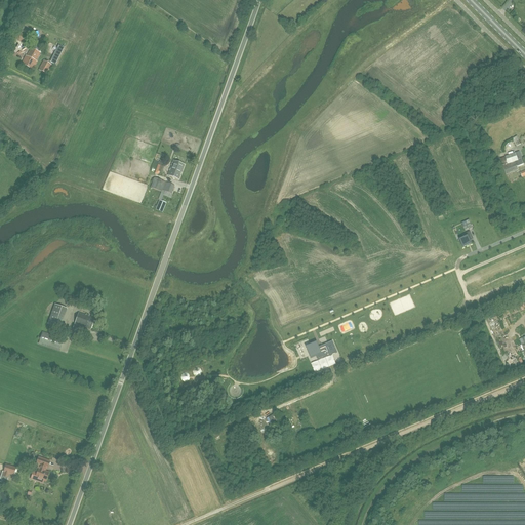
[(27,41),(29,38),(28,37),(18,32),(14,39),(23,43),(24,40),(27,41)]
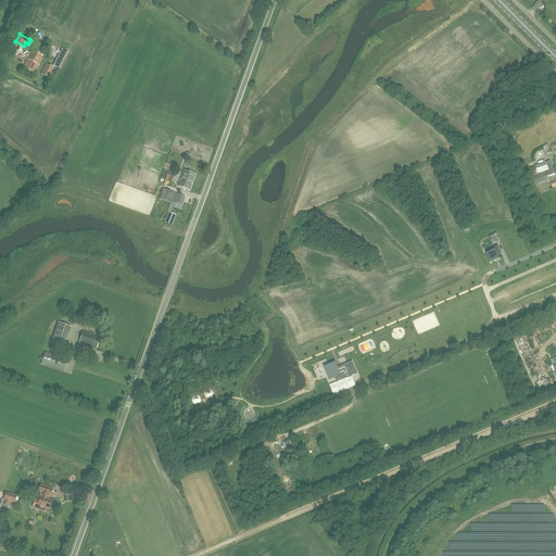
[(37,66),(42,55),(33,51),(28,61),(27,60),(23,67),(35,74),(38,67),(37,66)]
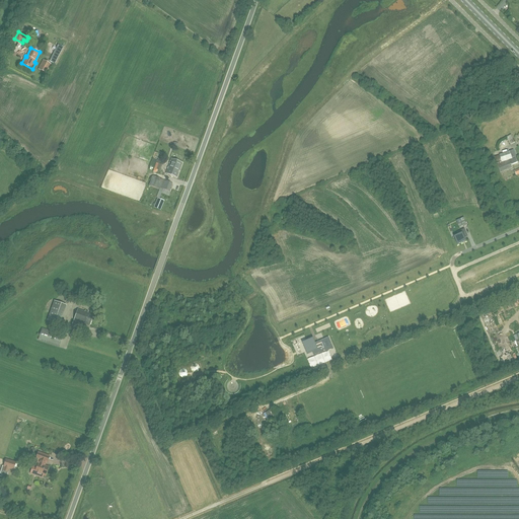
[(51,64),(43,60),(38,69),(46,73),(51,64)]
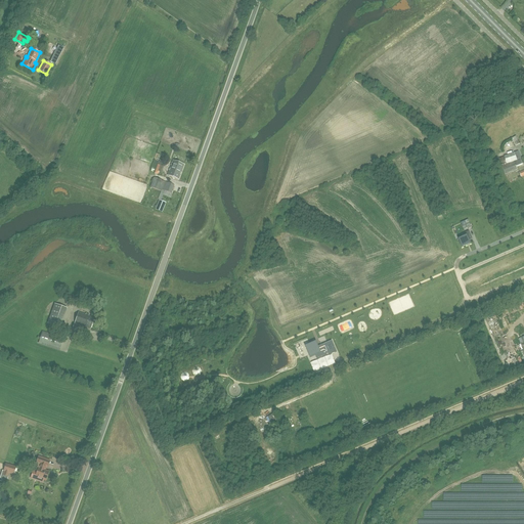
[(516,145),(520,143),(516,136),(512,138),(516,145)]
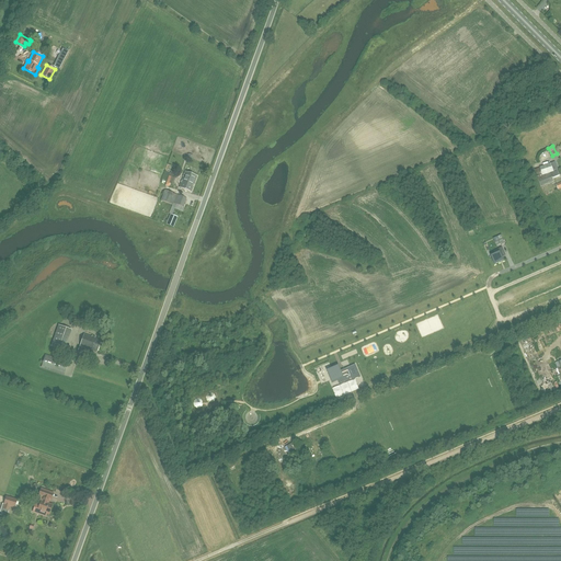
[(539,169),(541,174),(542,175),(553,171),(550,164),(539,168),(539,169)]
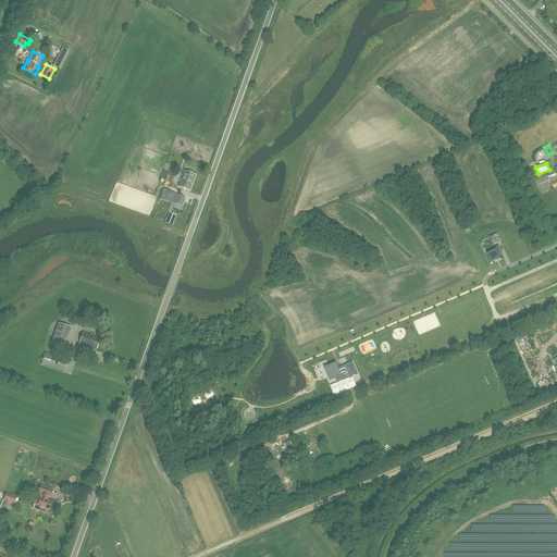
[(537,173),(535,168),(529,170),(531,176),(537,173)]
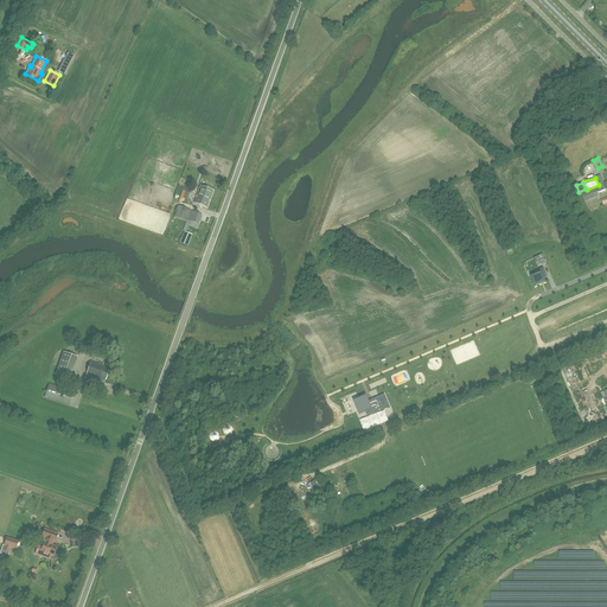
[(187,203),(191,189),(184,186),(179,200),(187,203)]
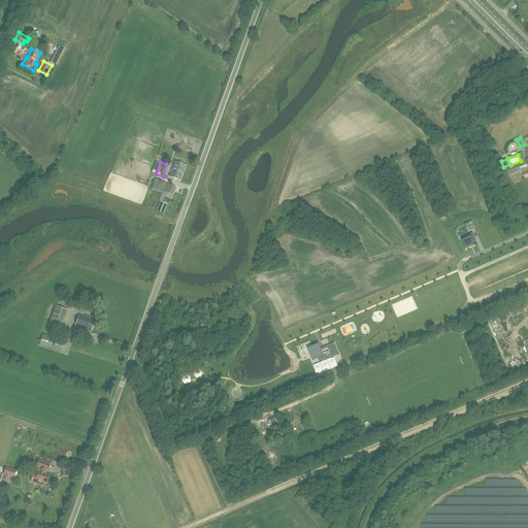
[(169,176),(179,180),(186,166),(174,162),(169,176)]
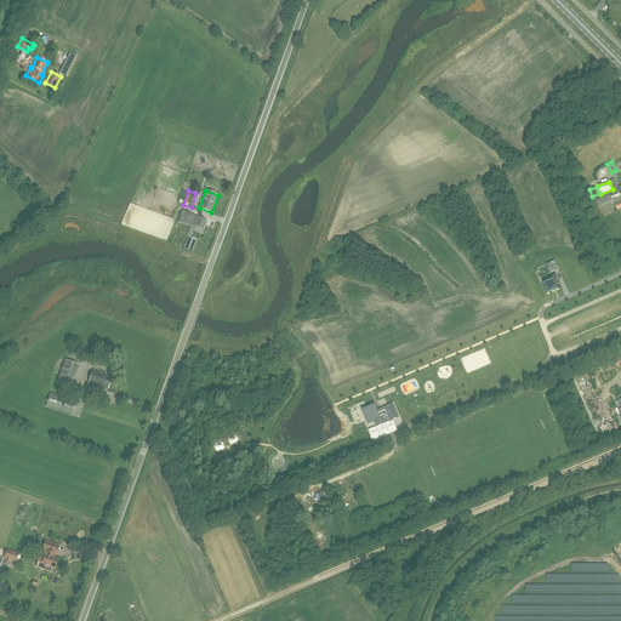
[(594,198),(598,206),(613,200),(609,192),(594,198)]
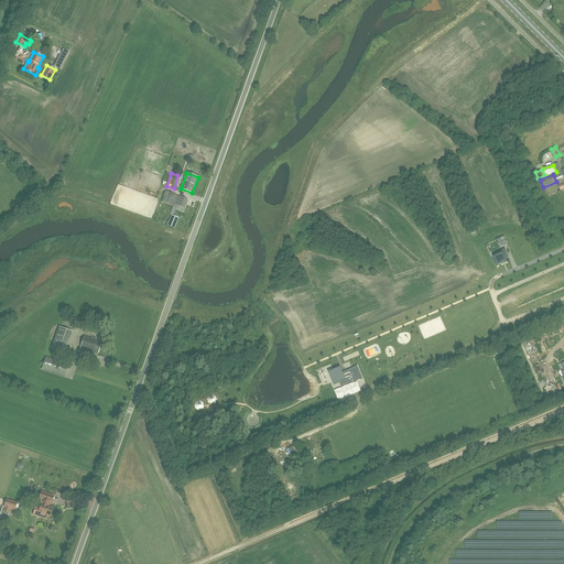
[(170,205),(174,194),(165,191),(162,202),(170,205)]
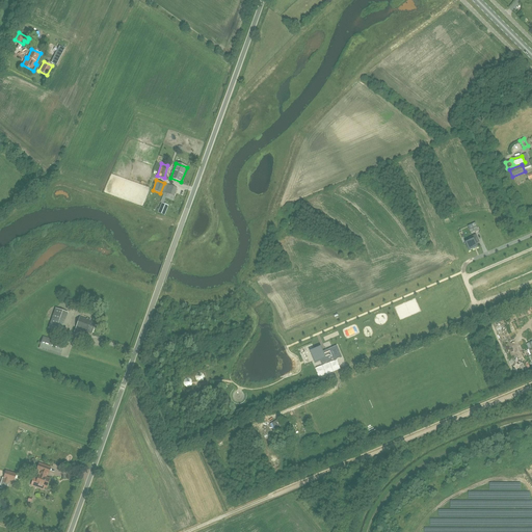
[(167,184),(160,202),(160,203),(161,203),(158,212),(164,215),(168,205),(163,203),(165,197),(174,201),(175,196),(175,195),(177,188),(167,184)]
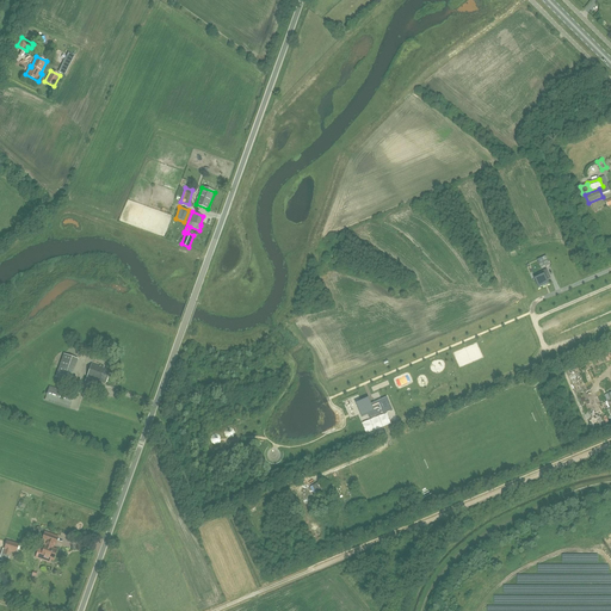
[(543,275),(535,278),(538,288),(548,284),(547,279),(550,278),(547,270),(542,271),(543,275)]
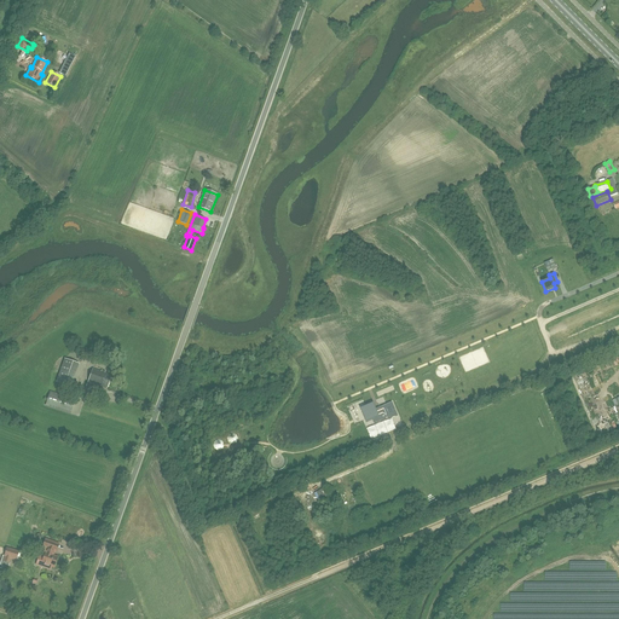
[(105,364),(116,368),(119,362),(108,358),(105,364)]
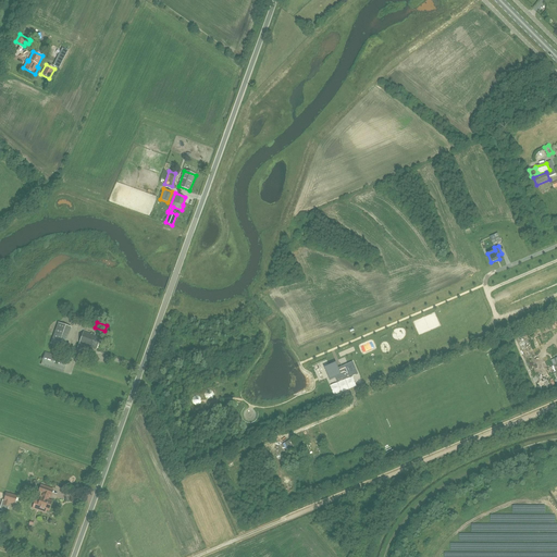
[(72,329),(58,324),(50,344),(64,349),(72,329)]
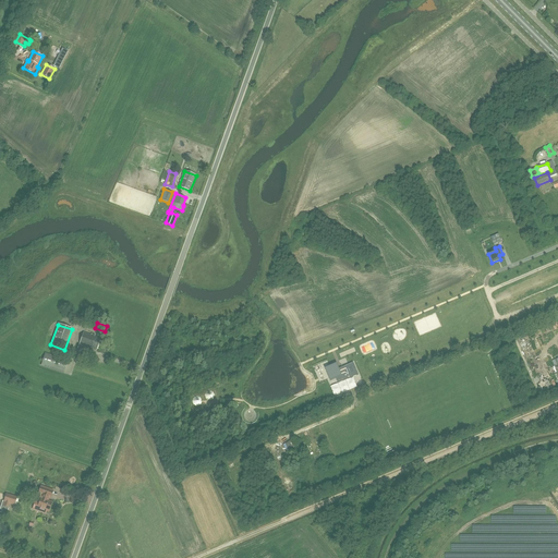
[(92,334),(91,335),(84,332),(77,350),(86,354),(88,348),(96,351),(100,339),(95,337),(95,335),(92,334)]
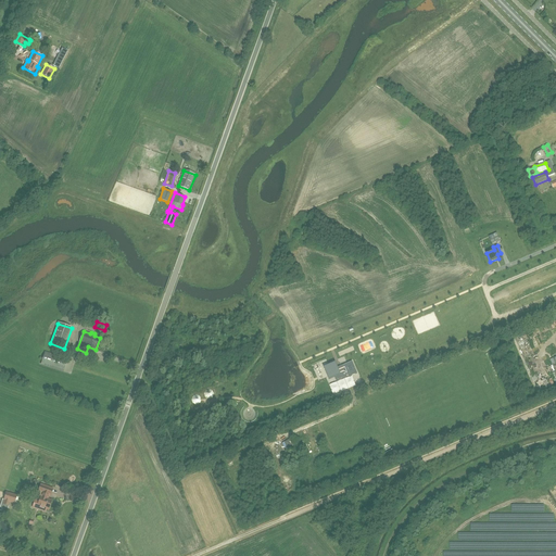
[(45,352),(41,365),(63,371),(67,359),(45,352)]
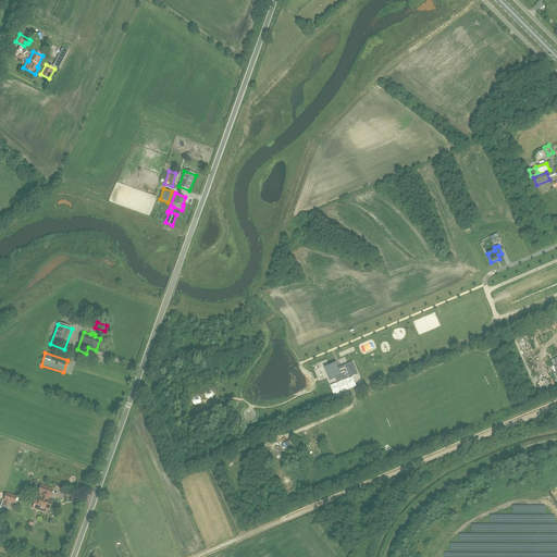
[(336,362),(324,368),(330,380),(335,378),(342,375),(341,374),(344,373),(346,379),(358,373),(353,362),(338,368),(336,362)]
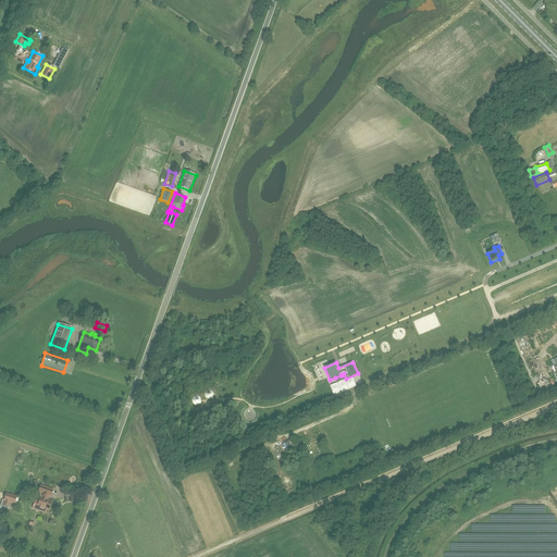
[(51,502),(48,500),(49,496),(50,496),(52,490),(41,485),(38,493),(41,493),(42,494),(41,497),(39,497),(38,502),(35,500),(33,508),(37,509),(38,507),(46,509),(48,510),(49,508),(50,507),(51,505),(50,504),(51,502)]
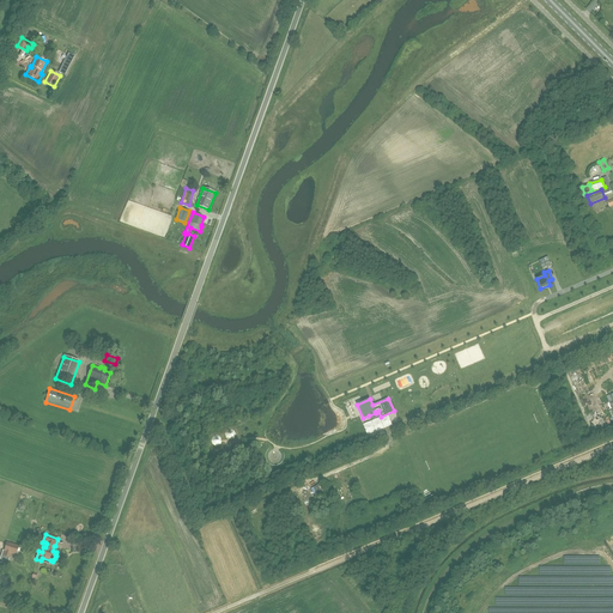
[(12,556),(14,547),(16,545),(6,542),(2,554),(12,558),(12,556)]
